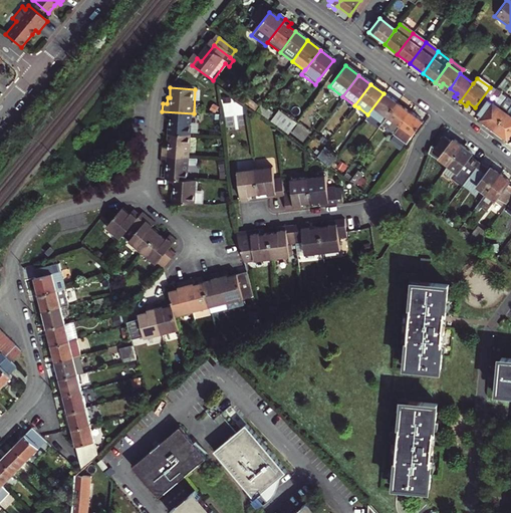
[(495,89),(475,116),(492,130),(510,105),(510,103),(510,102),(506,99),(502,103),(495,97),(498,93),(499,92),(495,89)]
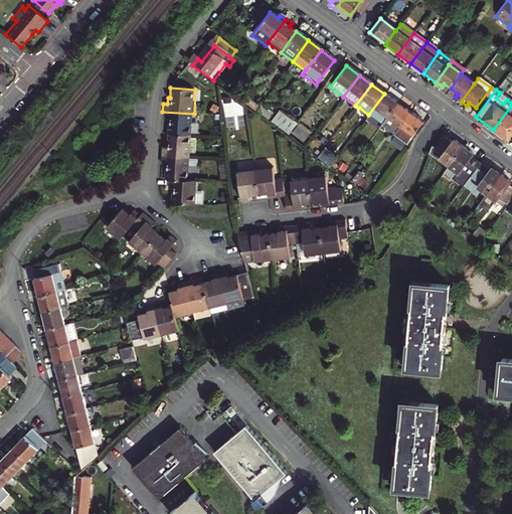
[(381,124),(396,103),(384,94),(368,115),(381,124)]
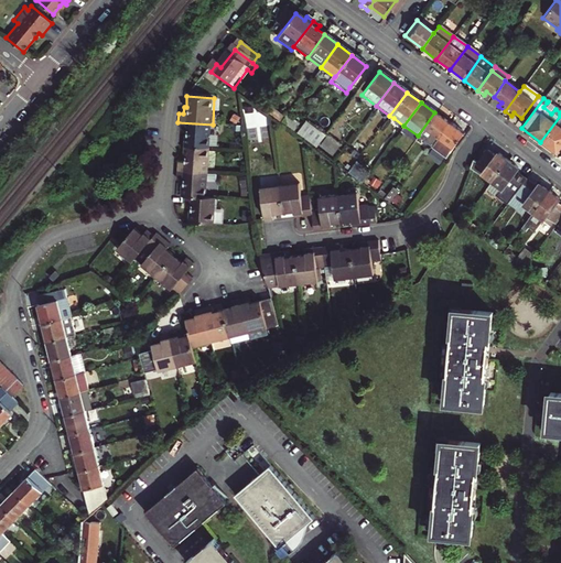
[(556,109),(547,103),(543,107),(551,114),(556,109)]
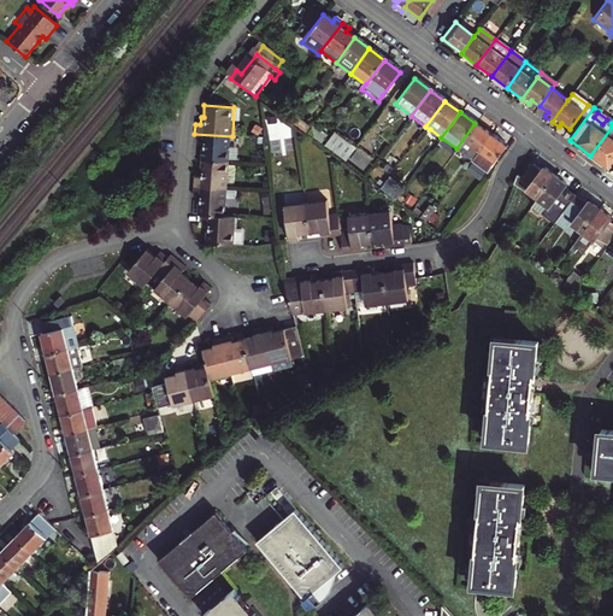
[(267,154),(278,154),(278,144),(287,144),(287,139),(280,139),(278,122),(265,123),(267,154)]
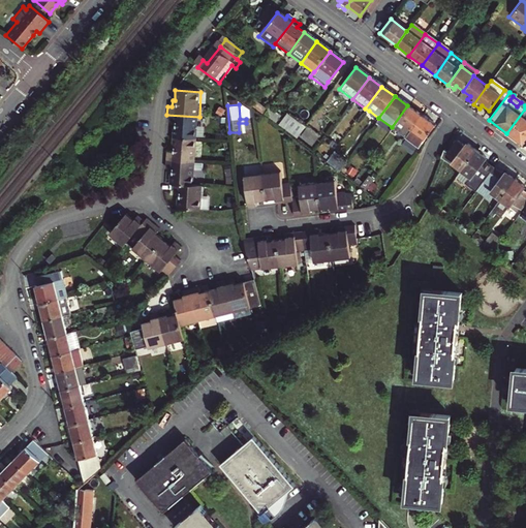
[(403,137),(420,115),(407,105),(392,127),(391,128),(403,137)]
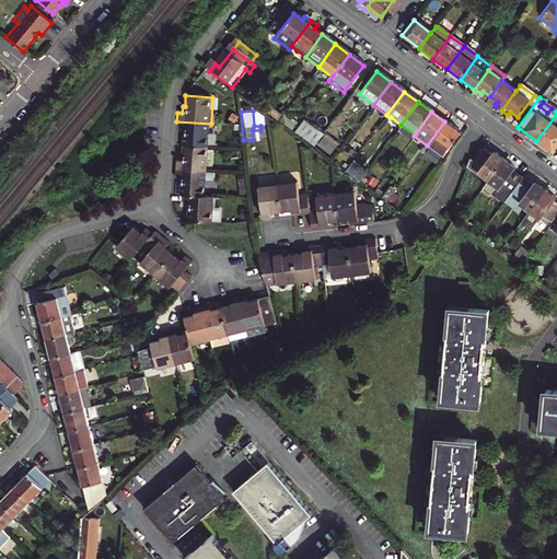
[(556,115),(536,141),(550,151),(556,142),(556,115)]
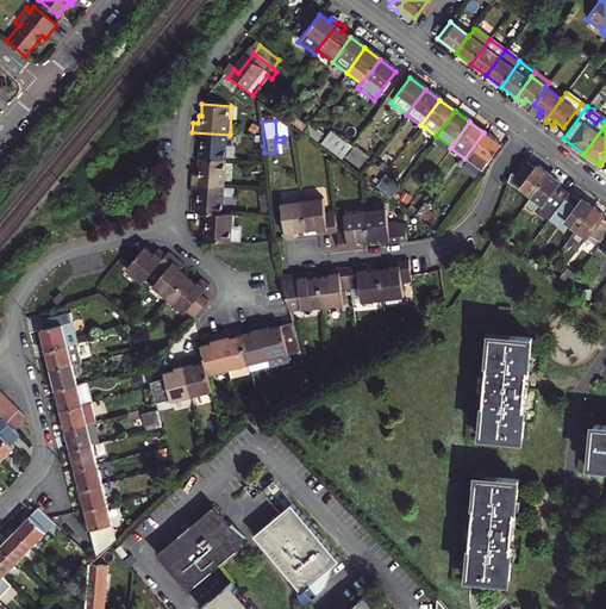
[(313,128),(307,135),(316,141),(322,132),(313,128)]
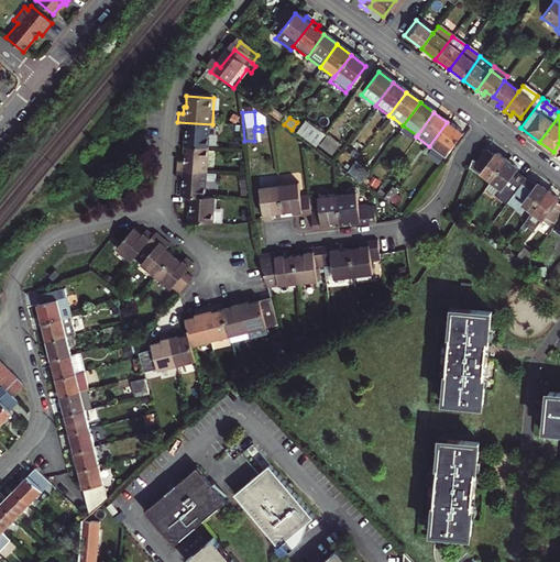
[(305,121),(296,133),(314,146),(322,134),(305,121)]
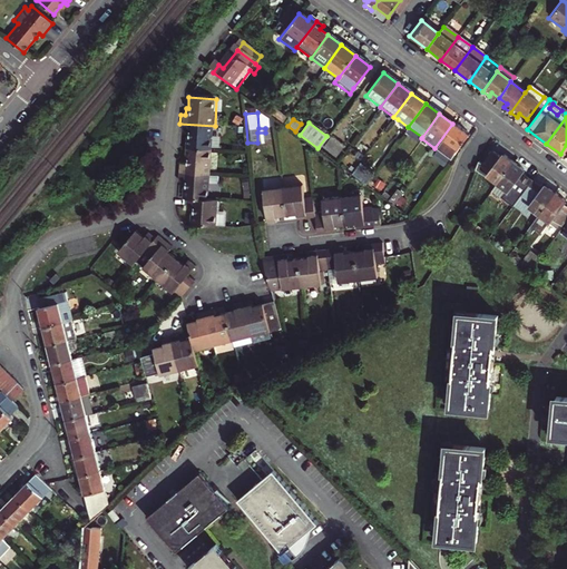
[(215,126),(179,124),(178,134),(186,134),(186,138),(184,138),(183,149),(213,151),(215,126)]
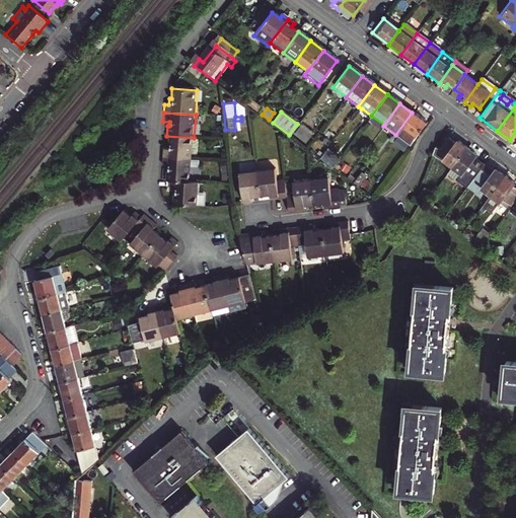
[(412,113),(395,135),(409,145),(425,123),(412,113)]
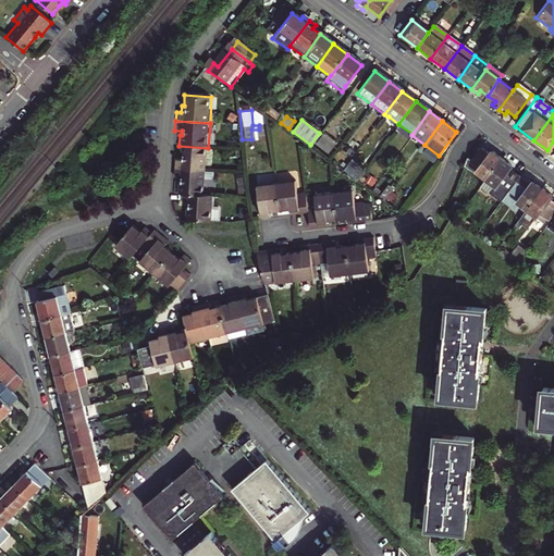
[(334,144),(322,135),(315,145),(327,153),(334,144)]
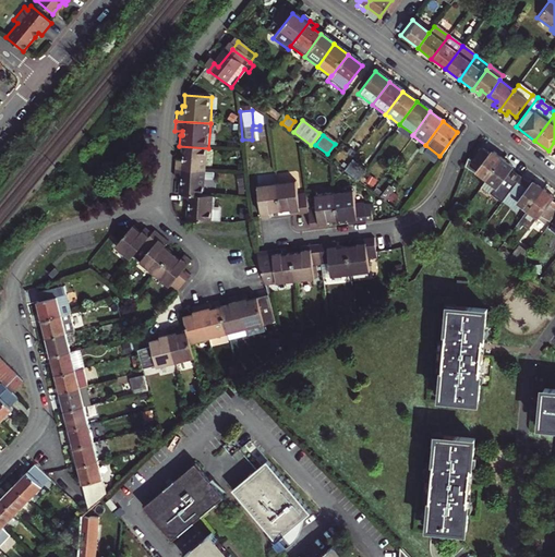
[(173,160),(172,170),(207,172),(208,148),(179,146),(179,156),(180,156),(180,161),(173,160)]
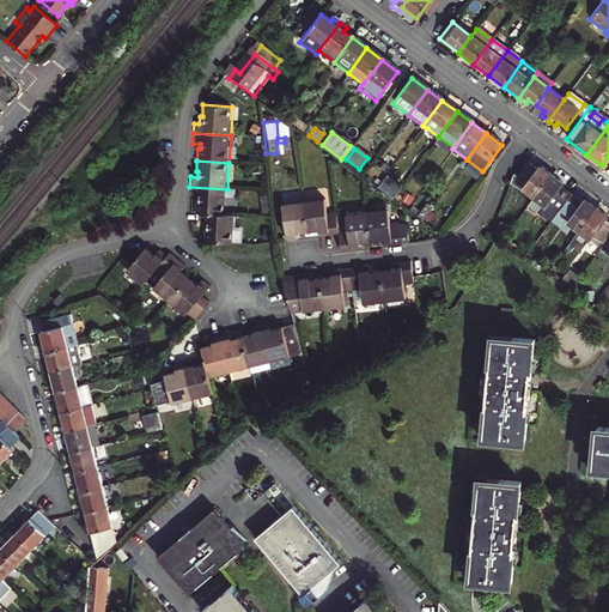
[(537,171),(528,164),(517,179),(527,186),(523,189),(534,198),(550,175),(540,168),(537,171)]
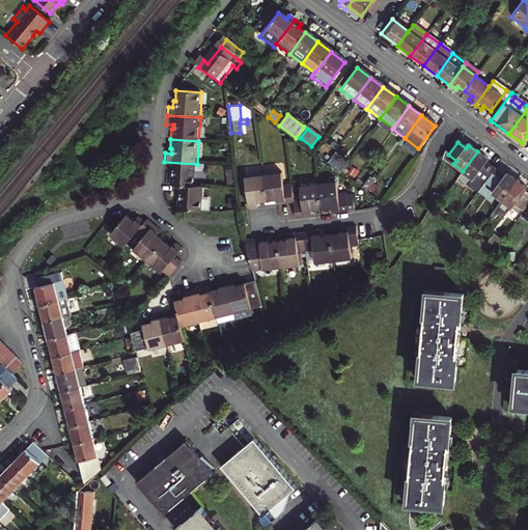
[(463,171),(457,178),(477,192),(480,189),(484,182),(494,169),(483,162),(487,159),(477,151),(463,171)]
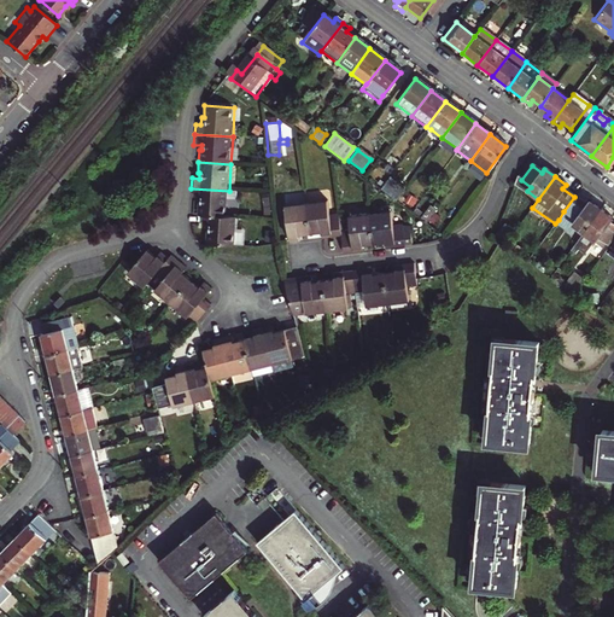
[(516,187),(525,193),(527,191),(531,187),(521,180),(516,187)]
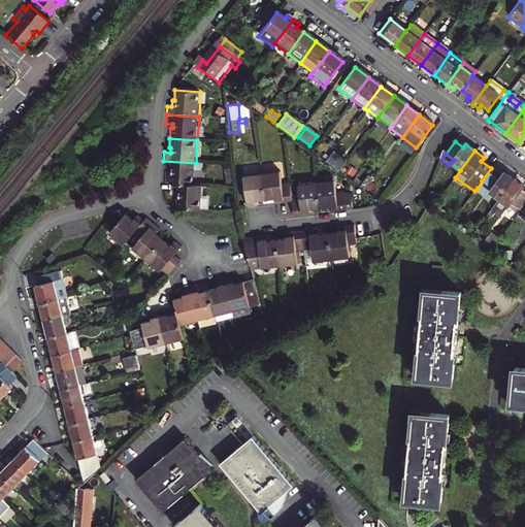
[(337,171),(343,162),(338,158),(332,167),(337,171)]
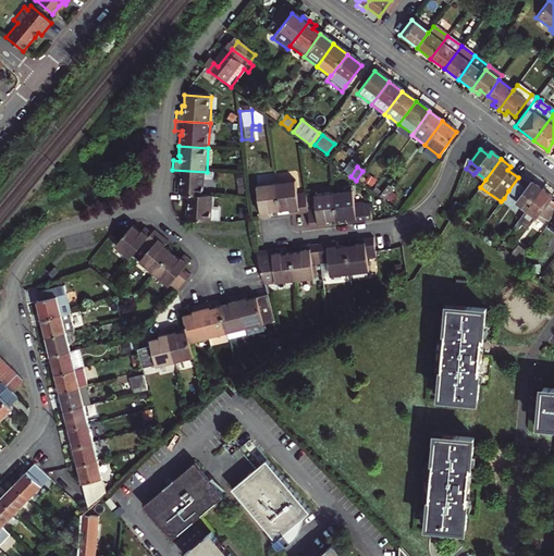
[(175,195),(182,195),(206,197),(207,172),(172,170),(171,178),(179,178),(179,183),(176,183),(175,195)]
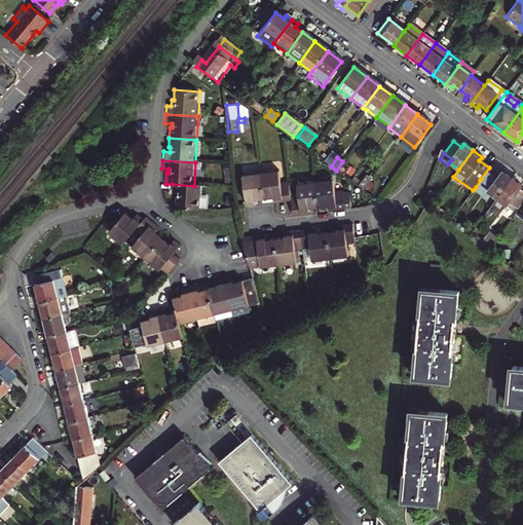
[(398,166),(393,162),(385,173),(390,177),(398,166)]
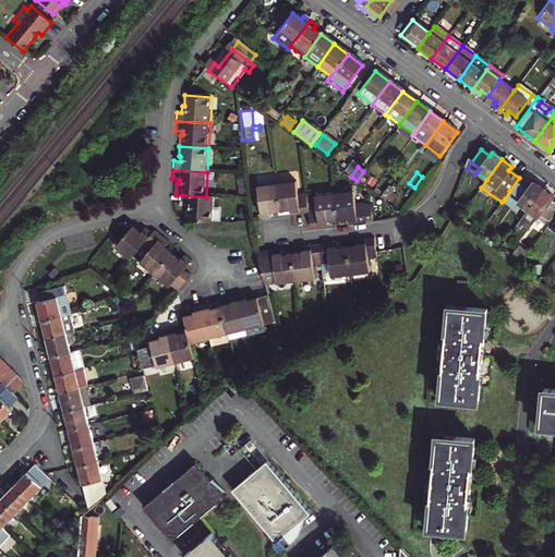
[(368,178),(362,185),(370,191),(375,184),(368,178)]
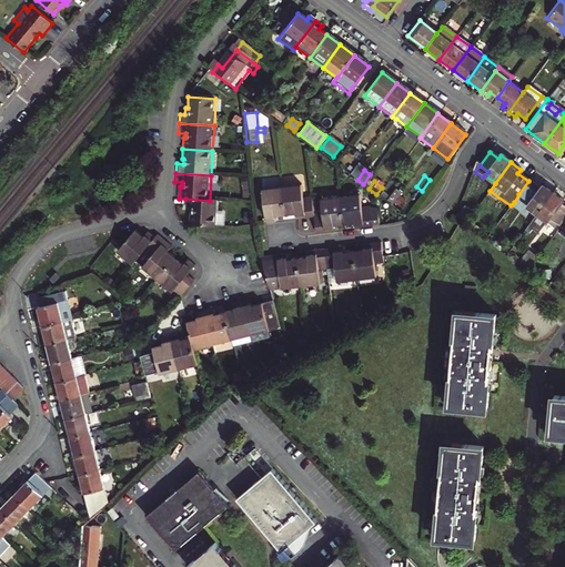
[(527,208),(536,214),(553,193),(542,186),(540,190),(531,183),(522,196),(518,194),(514,202),(525,211),(527,208)]
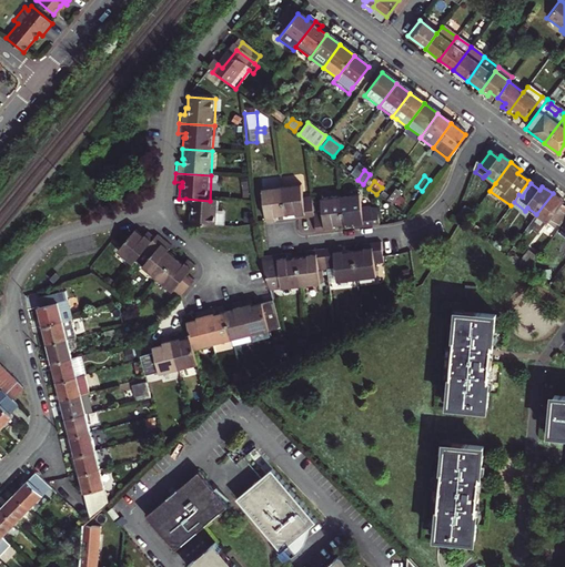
[(281,188),(284,215),(295,214),(295,220),(314,218),(313,214),(311,198),(302,199),(300,185),(281,188)]
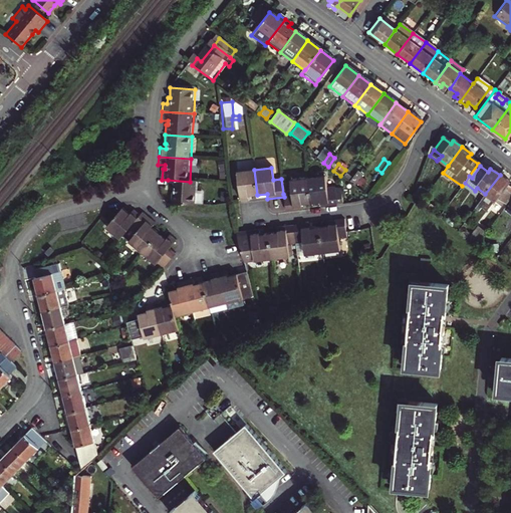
[(248,197),(257,195),(254,170),(236,173),(240,203),(248,202),(248,197)]
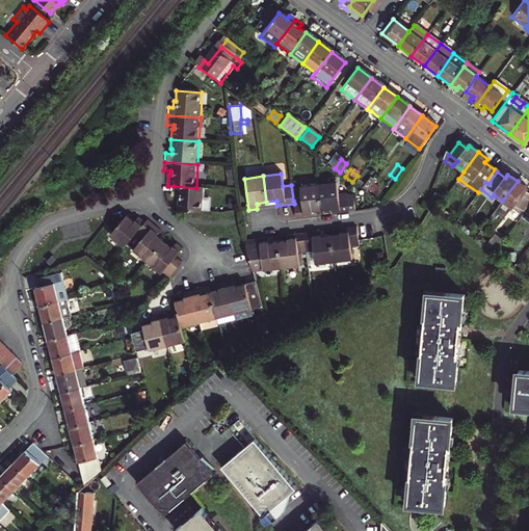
[(369,178),(361,188),(366,192),(373,182),(369,178)]
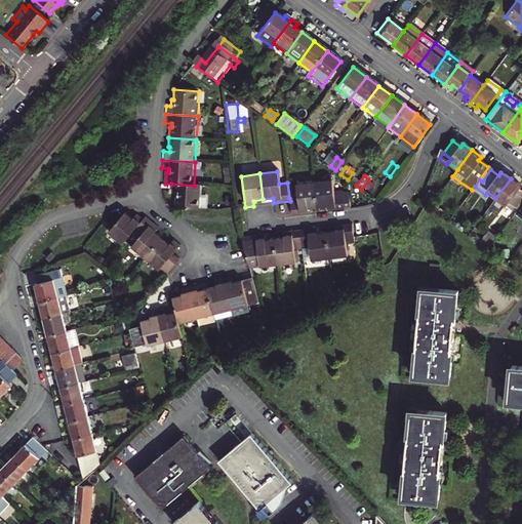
[(511,178),(495,198),(484,213),(489,216),(499,201),(505,205),(508,201),(516,207),(521,198),(521,192),(517,189),(519,186),(511,178)]
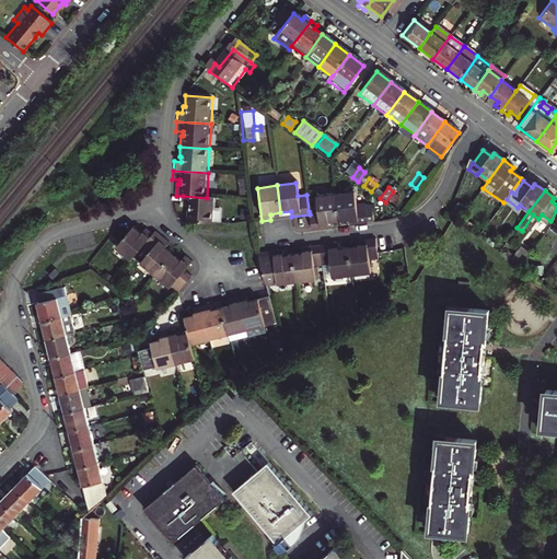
[(334,195),(338,222),(348,221),(348,226),(367,224),(367,223),(372,222),(371,206),(363,206),(363,205),(355,206),(352,193),(334,195)]
